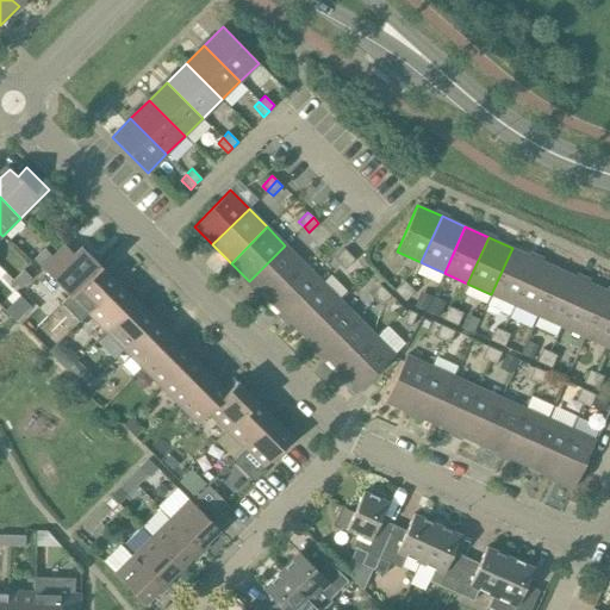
[(47,272),(39,279),(53,292),(60,285),(70,296),(99,266),(80,247),(73,254),(64,244),(53,256),(42,267),(47,272)]
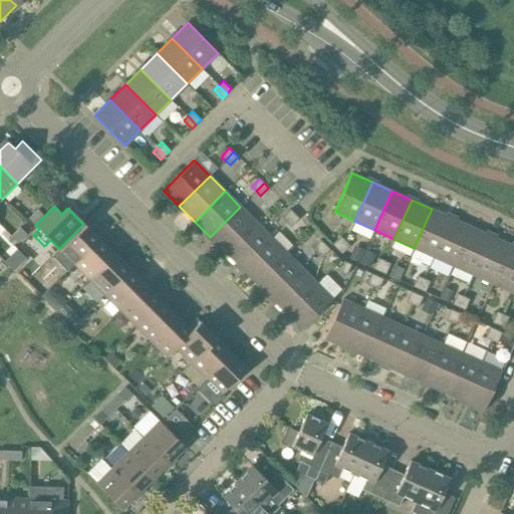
[(225,252),(256,222),(240,207),(210,237),(225,252)]
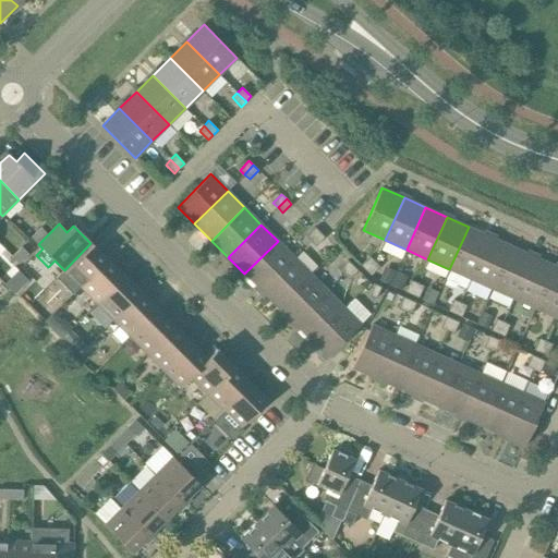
[(471,279),(489,237),(469,227),(449,269),(471,279)]
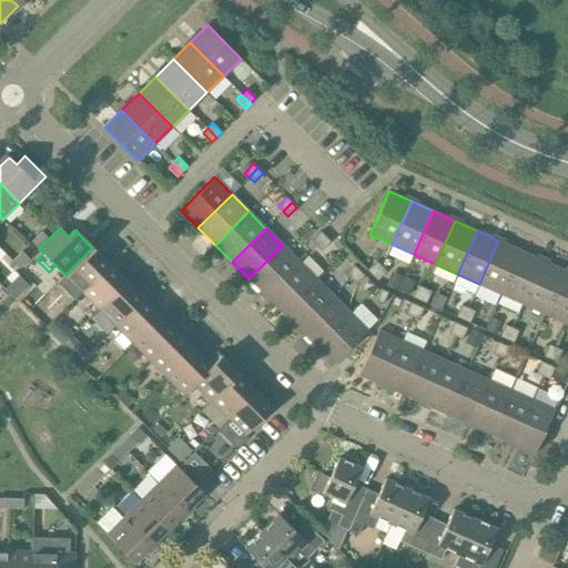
[(39,249),(49,239),(42,232),(32,241),(39,249)]
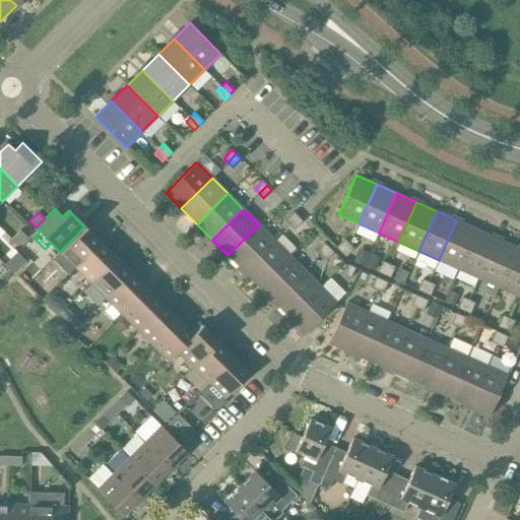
[(289,224),(298,216),(294,212),(285,220),(289,224)]
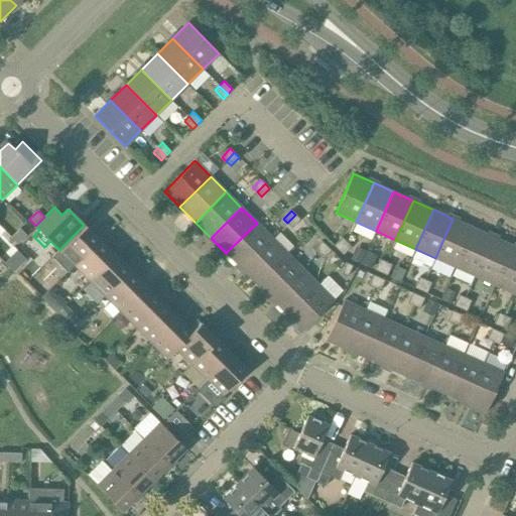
[(300,220),(295,215),(287,223),(292,228),(300,220)]
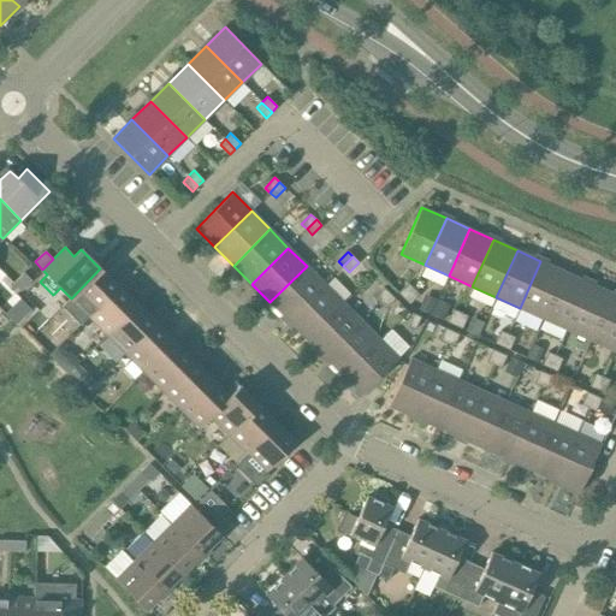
[(543,319),(564,272),(540,261),(520,308),(543,319)]
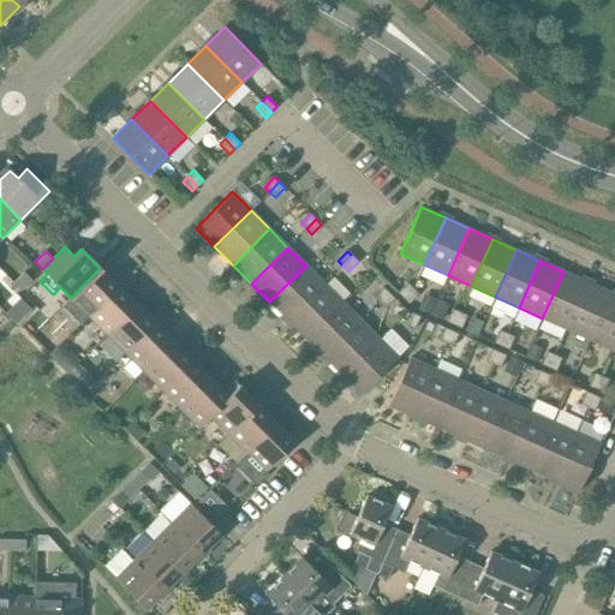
[(288,321),(324,285),(306,266),(269,302),(288,321)]
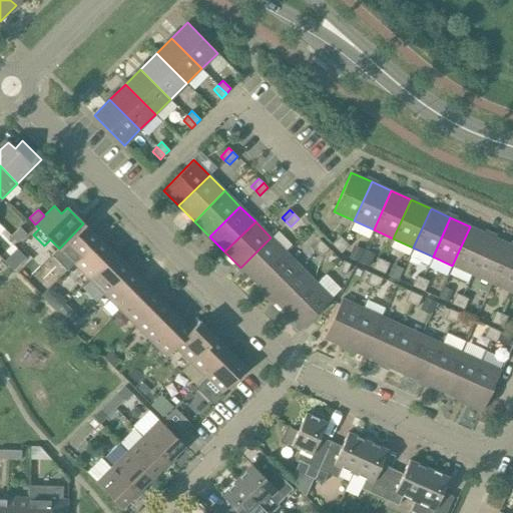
[(59,248),(51,255),(67,271),(74,264),(108,229),(103,225),(94,234),(83,223),(59,248)]
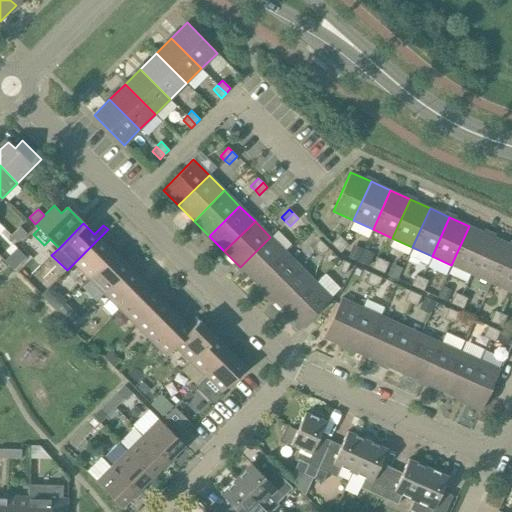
[(27,233),(20,226),(11,235),(17,242),(27,233)]
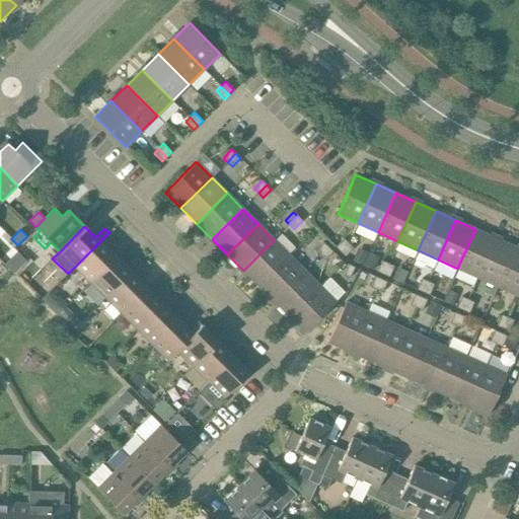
[(477,278),(496,238),(475,229),(457,269),(477,278)]
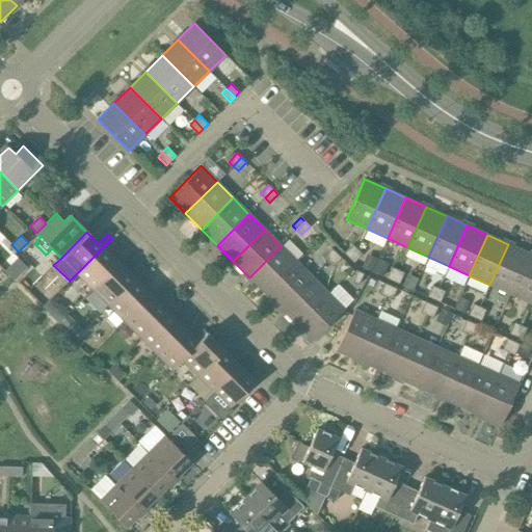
[(112,238),(77,273),(92,289),(118,264),(107,253),(116,243),(112,238)]
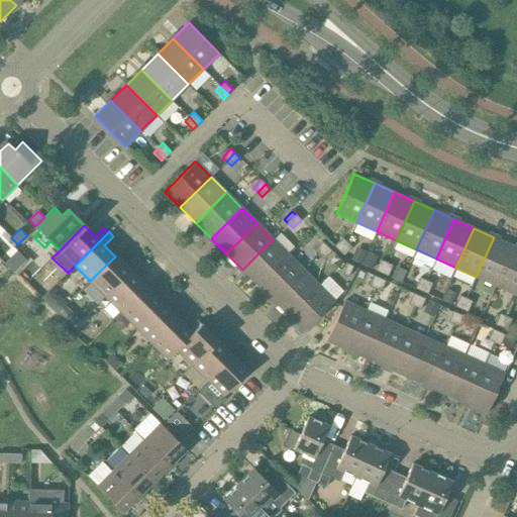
[(339,250),(347,242),(342,237),(334,245),(339,250)]
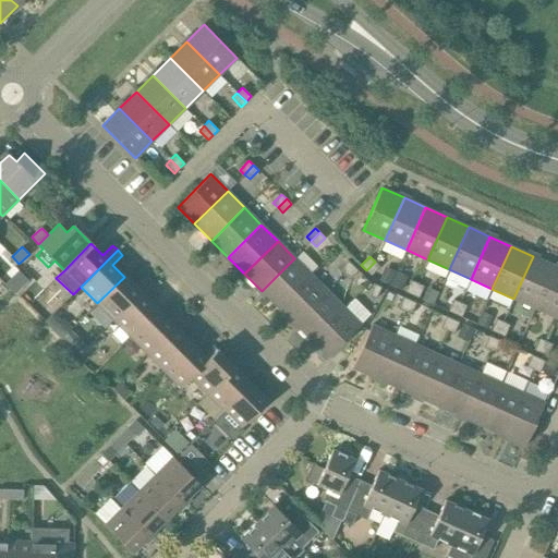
[(535,307),(554,265),(533,256),(513,299),(535,307)]
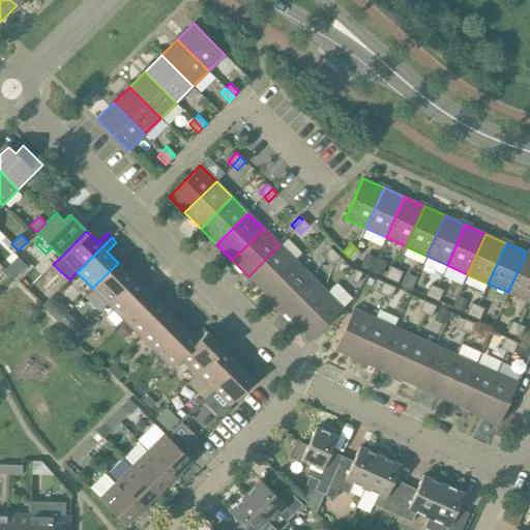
[(296,261),(280,245),(248,276),(264,292),(296,261)]
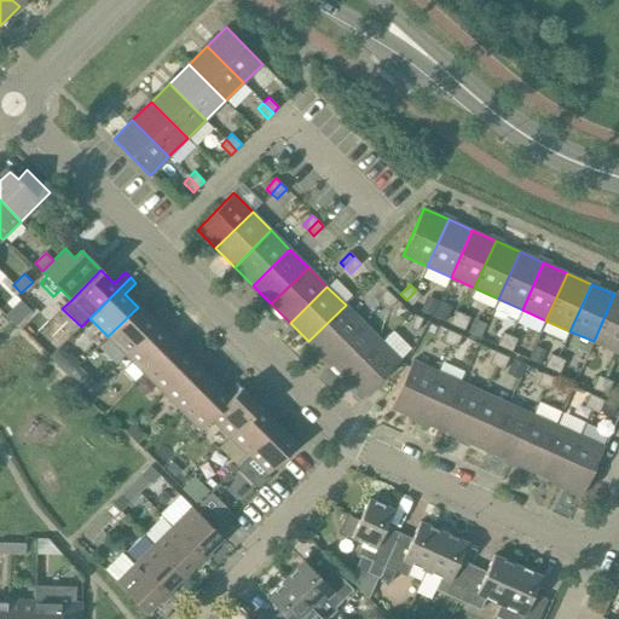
[(376,299),(382,305),(392,295),(386,289),(376,299)]
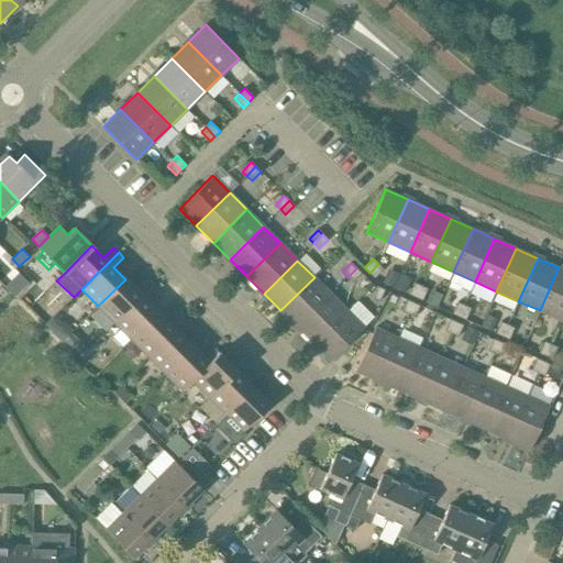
[(378,264),(370,273),(374,278),(383,269),(378,264)]
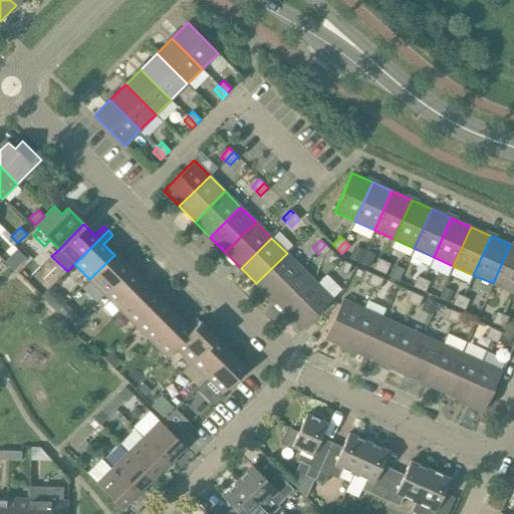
[(513,292),(513,289),(513,246),(510,244),(493,283),(513,292)]
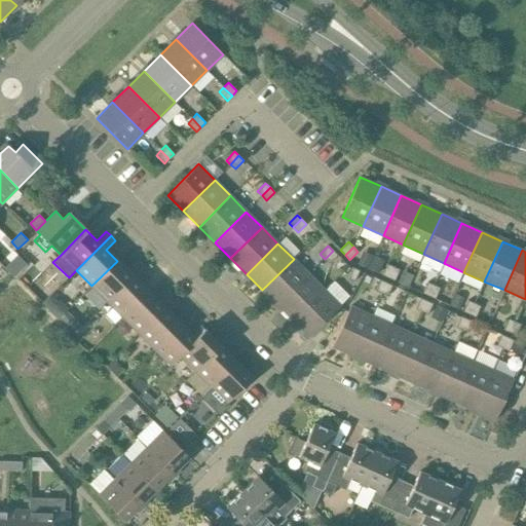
[(333,251),(325,259),(329,263),(337,255),(333,251)]
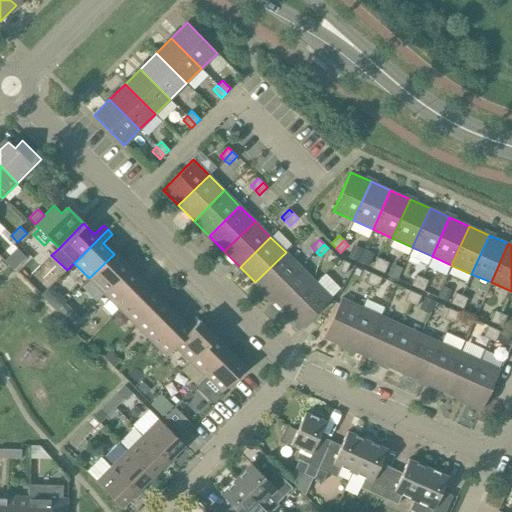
[(348,256),(359,261),(364,249),(353,245),(348,256)]
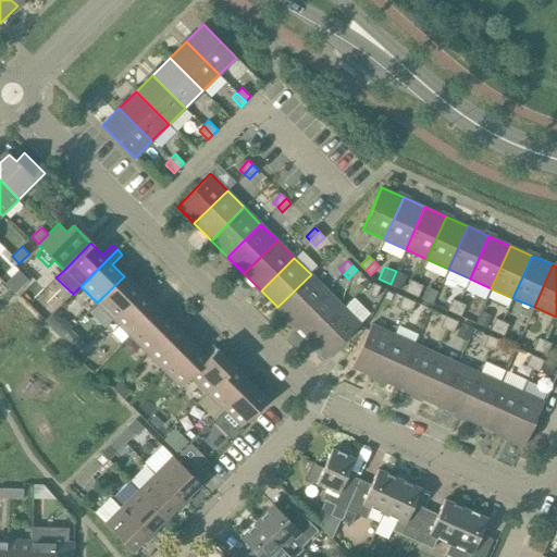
[(396,271),(391,284),(403,289),(408,276),(396,271)]
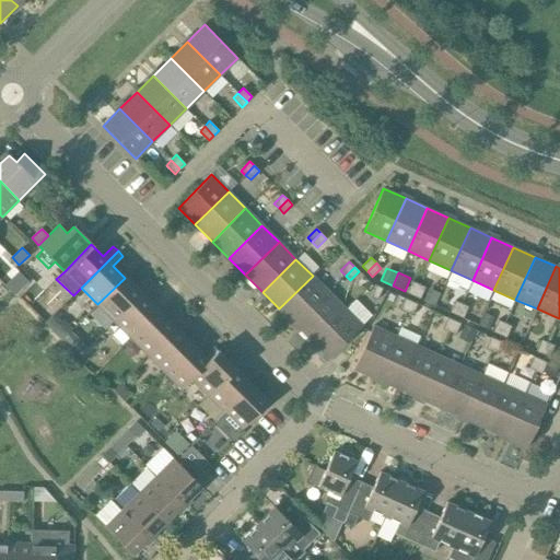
[(279,308),(296,326),(329,292),(313,276),(279,308)]
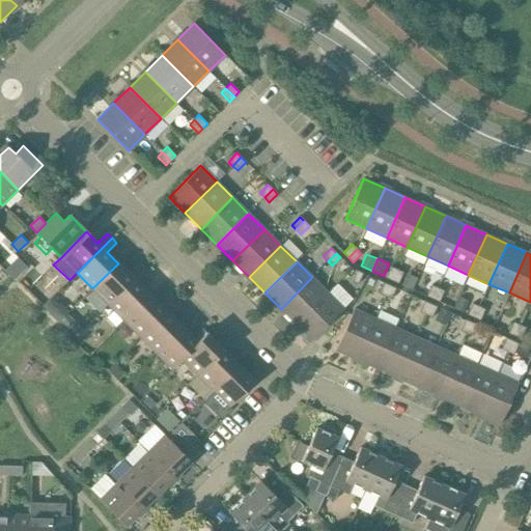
[(118,263),(92,288),(109,305),(143,270),(138,264),(129,274),(118,263)]
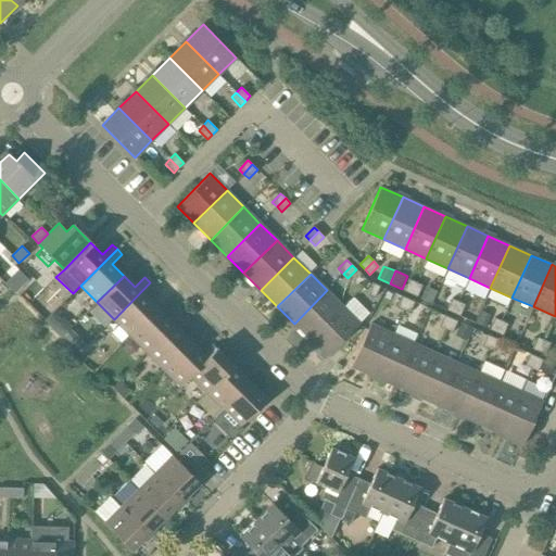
[(411,293),(416,282),(409,279),(404,291),(411,293)]
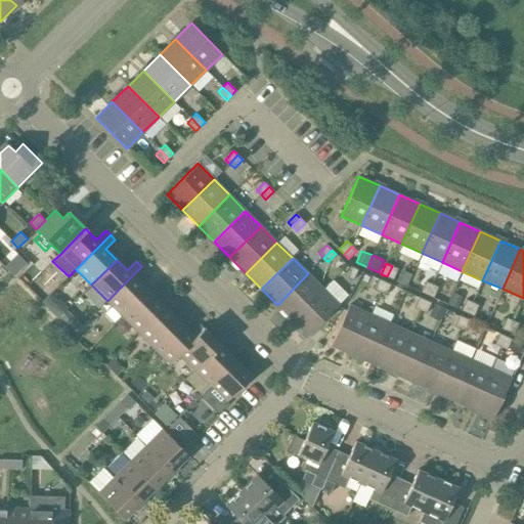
[(141,266),(107,301),(123,316),(148,291),(136,279),(146,271),(141,266)]
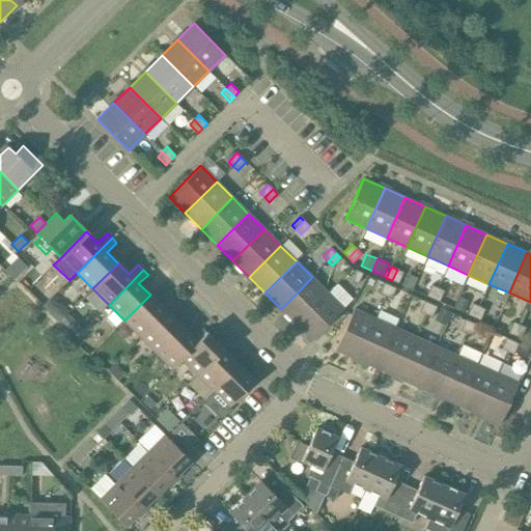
[(397,270),(392,280),(398,283),(403,272),(397,270)]
